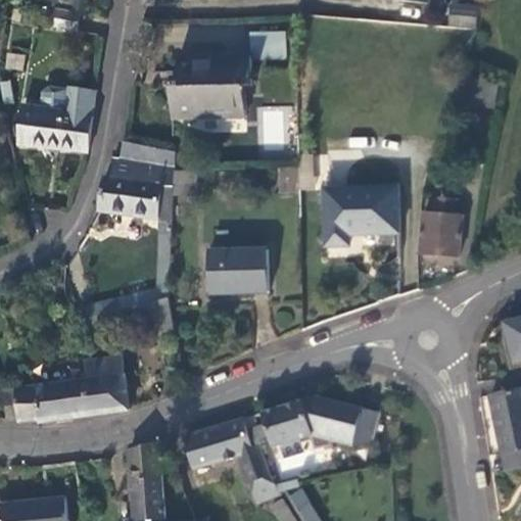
[(386,0),(386,2),(427,9),(428,0),(386,0)]
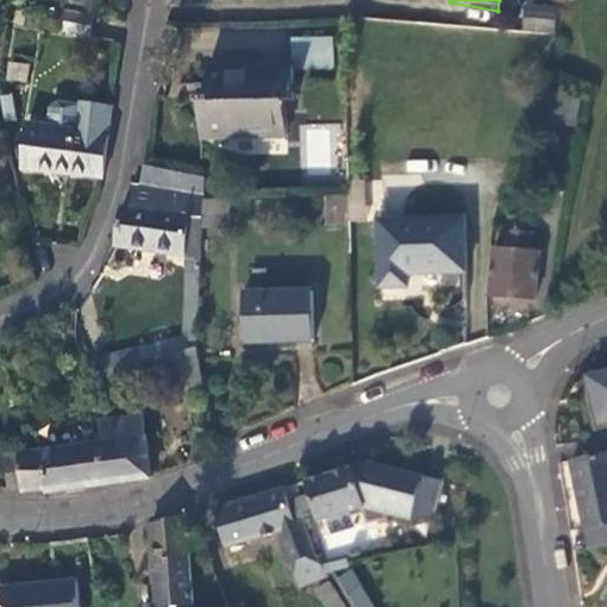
[(520,29),(550,30),(552,5),(521,4),(520,29)]
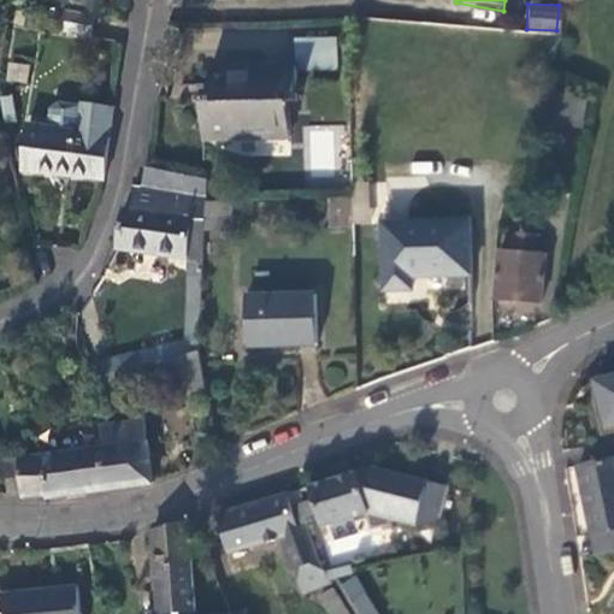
[(90,35),(93,13),(62,10),(59,31),(90,35)]
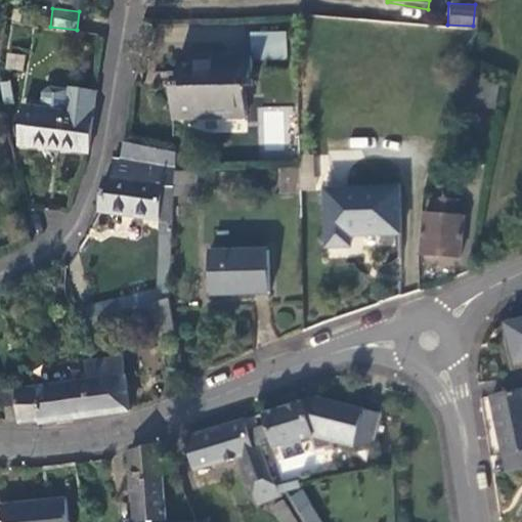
[(251,35),(251,58),(251,61),(287,61),(287,35),(251,35)]
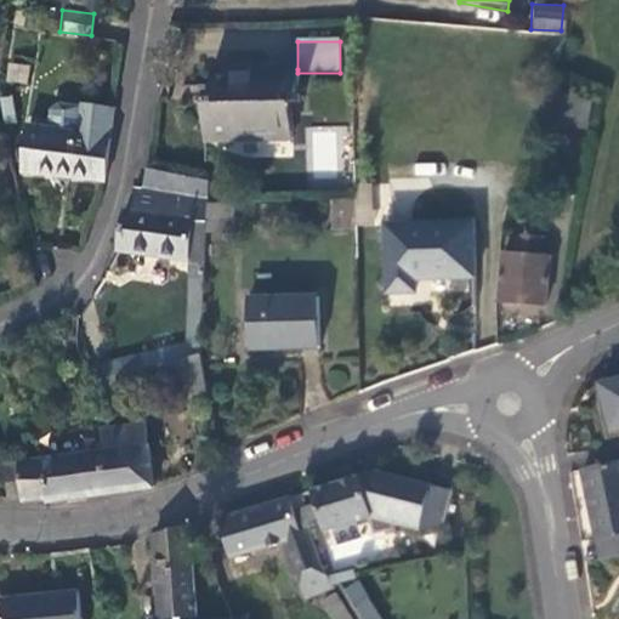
[(297,69),(209,69),(209,96),(200,96),(200,104),(205,104),(205,135),(230,136),(230,140),(289,140),(289,103),(297,103),(297,73),(297,69)]
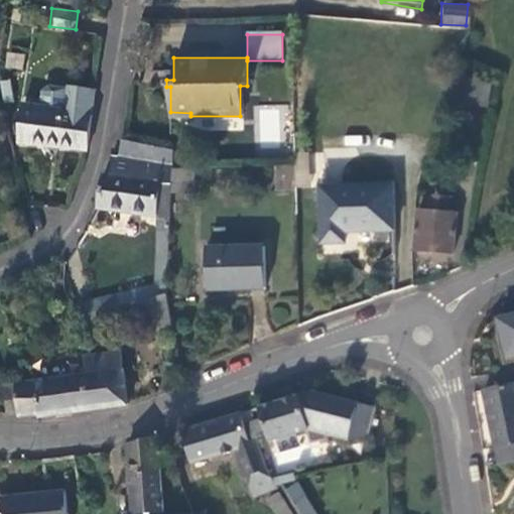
[(488,86),(453,80),(444,102),(485,108),(488,86)]
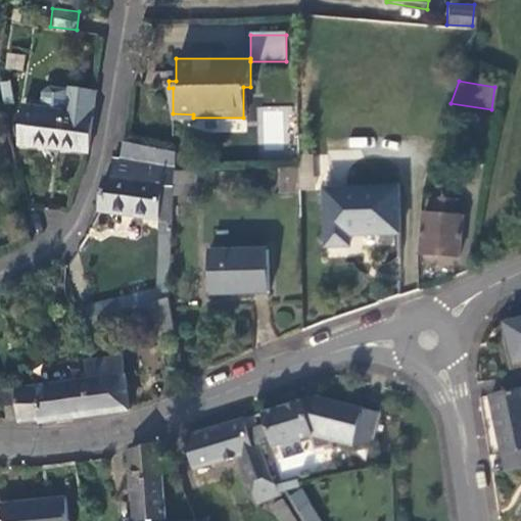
[(96,92),(67,88),(65,110),(63,110),(59,149),(88,152),(96,92)]
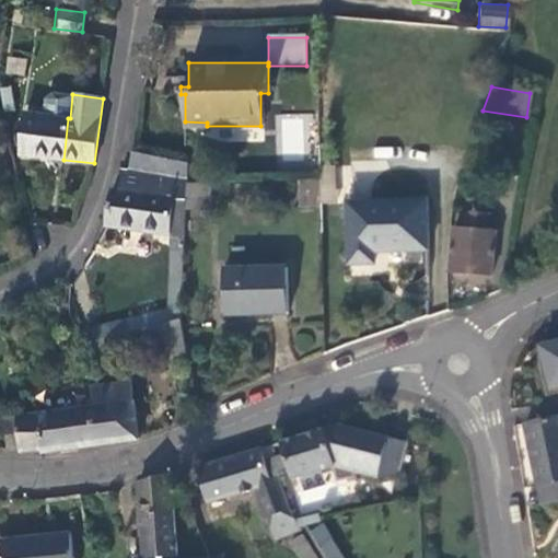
[(21,155),(64,160),(68,118),(25,114),(21,155)]
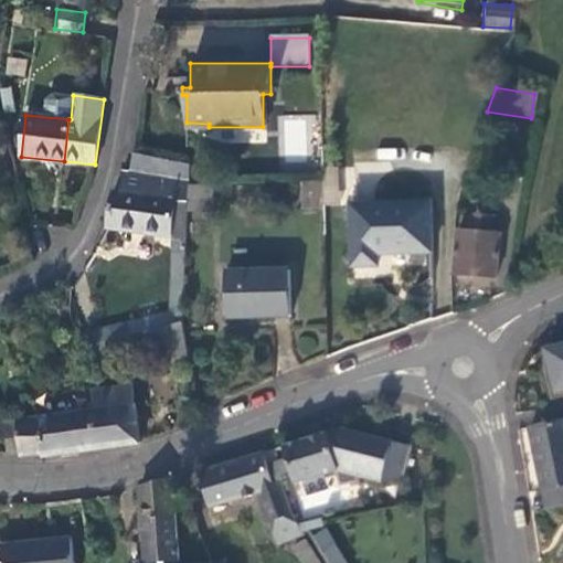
[(120,189),(115,188),(107,226),(142,232),(147,193),(142,192),(146,176),(153,176),(157,157),(133,153),(130,171),(124,170),(120,189)]
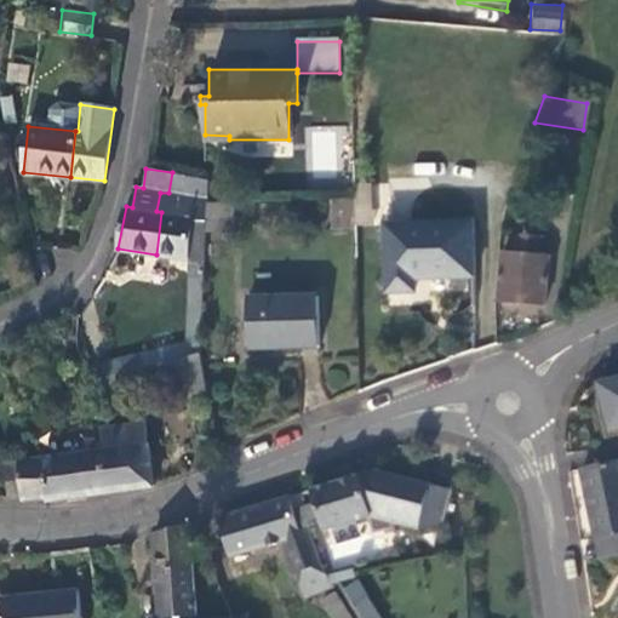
[(193,218),(205,219),(206,200),(206,177),(172,172),(169,193),(160,193),(156,211),(161,212),(156,255),(187,259),(193,218)]
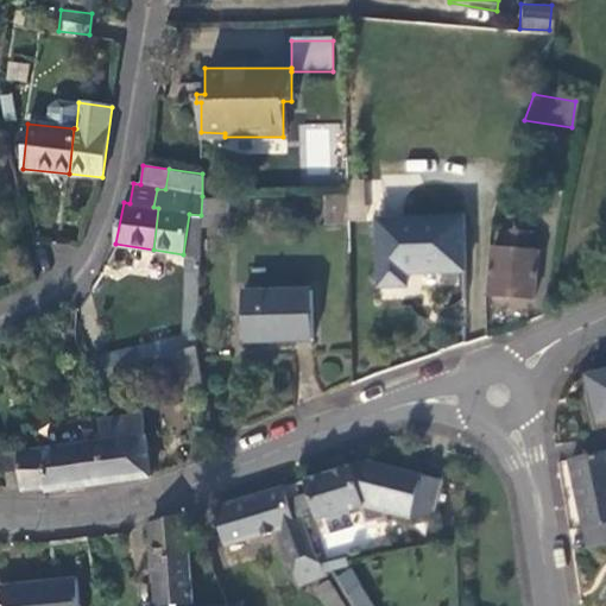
[(347,196),(324,195),(323,225),(346,226),(347,196)]
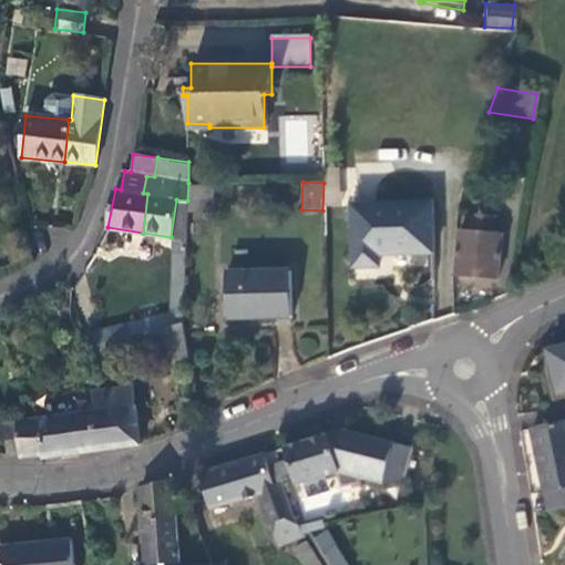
[(209,212),(212,184),(188,183),(187,201),(186,211),(209,212)]
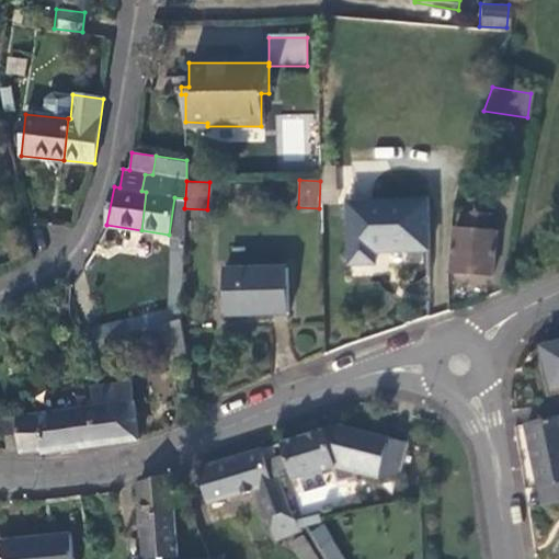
[(169,235),(169,237),(183,239),(184,208),(185,198),(174,197),(169,235)]
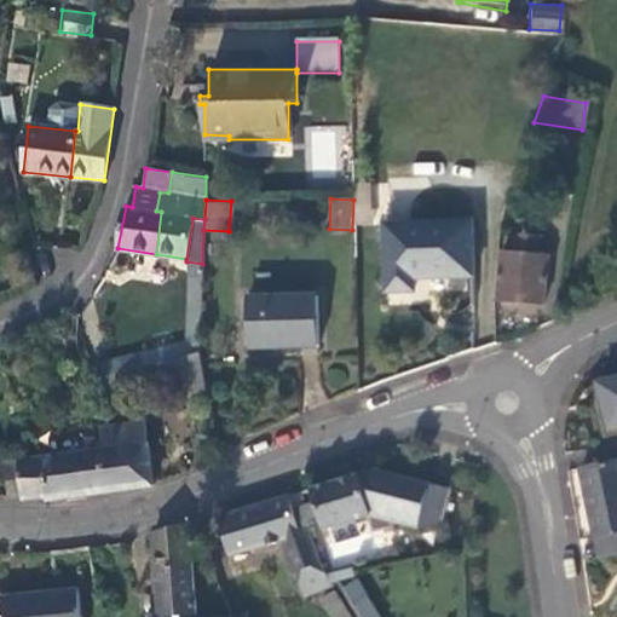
[(471,221),(384,226),(388,295),(416,293),(415,278),(473,276),(471,221)]
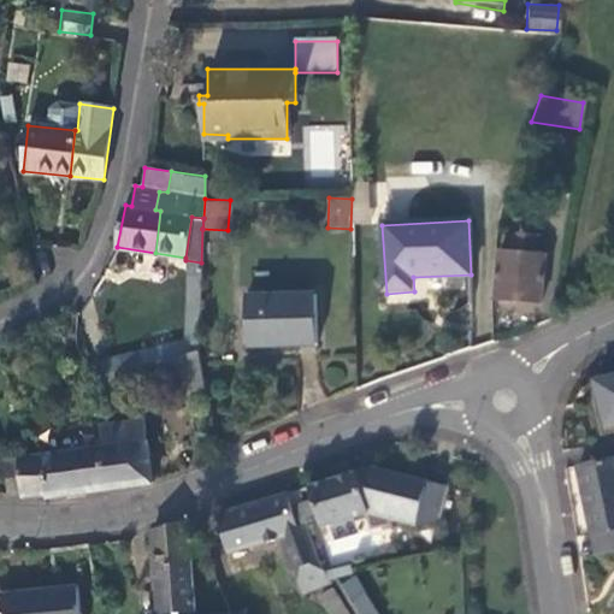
[(538,301),(542,251),(527,251),(529,232),(514,231),(513,249),(497,248),(494,297),(538,301)]
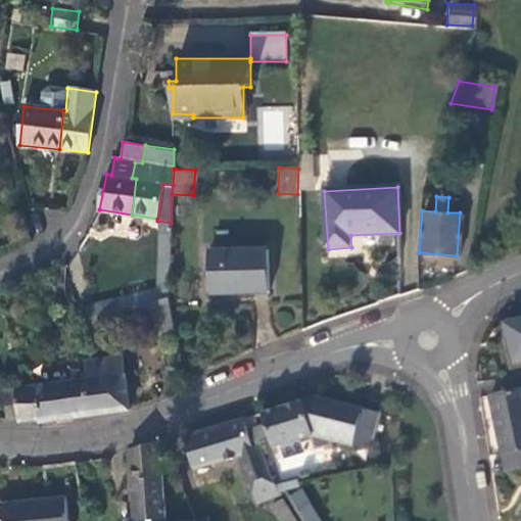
[(157,221),(157,236),(170,238),(171,223),(157,221)]
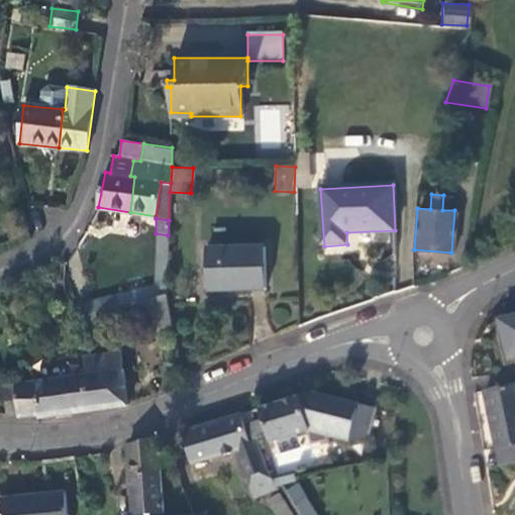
[(151,283),(73,306),(80,315),(165,292),(168,235),(156,233),(151,283)]
